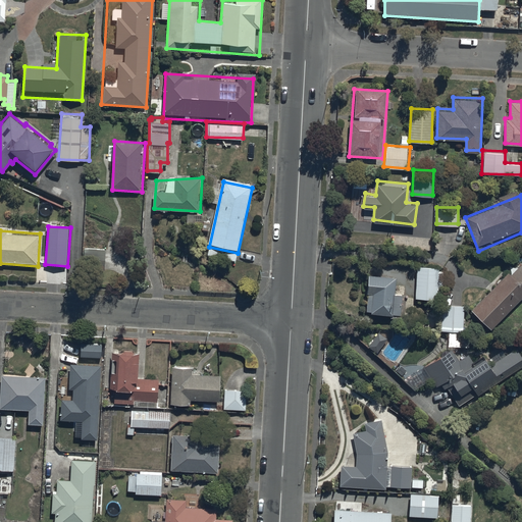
[(105,249),(85,248),(84,265),(104,266),(105,249)]
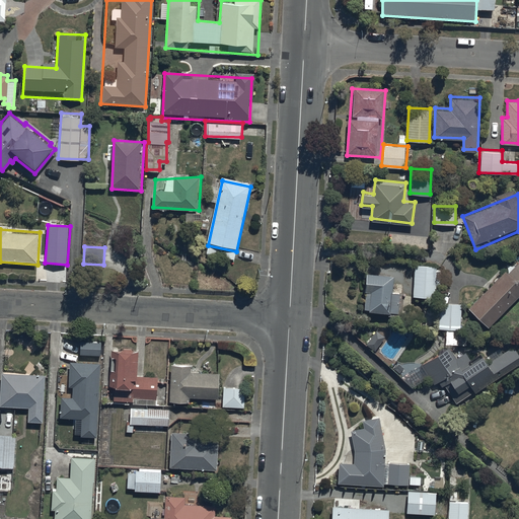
[(469,309),(492,329),(518,299),(518,262),(516,260),(469,309)]
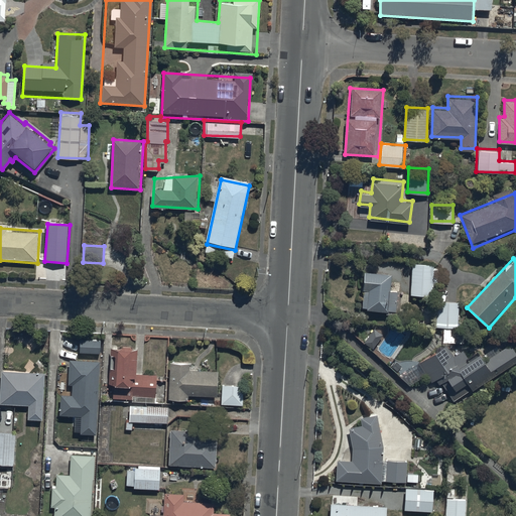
[(433,262),(412,261),(410,294),(431,295),(433,262)]
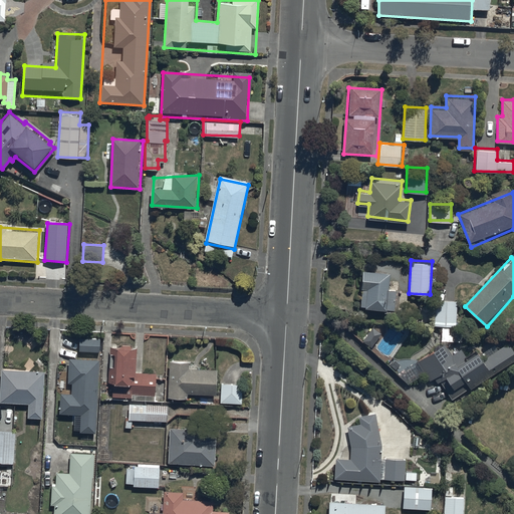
[(388,286),(389,271),(362,268),(360,287),(361,287),(359,305),(384,308),(383,312),(394,313),(397,287),(388,286)]
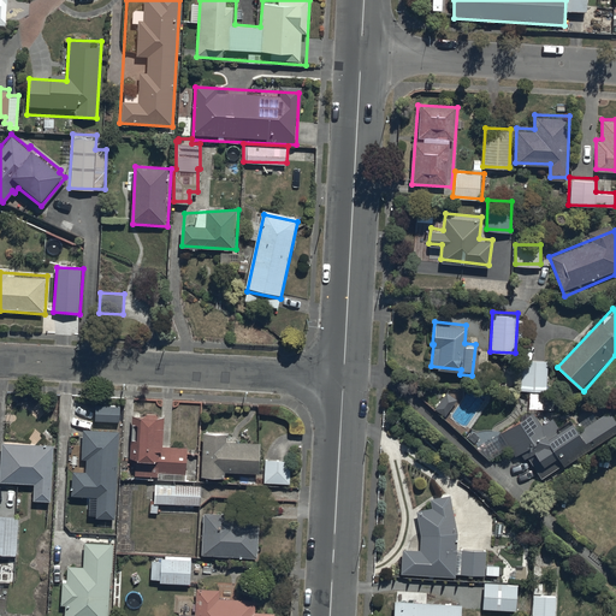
[(548,357),(521,357),(520,389),(548,389),(548,357)]
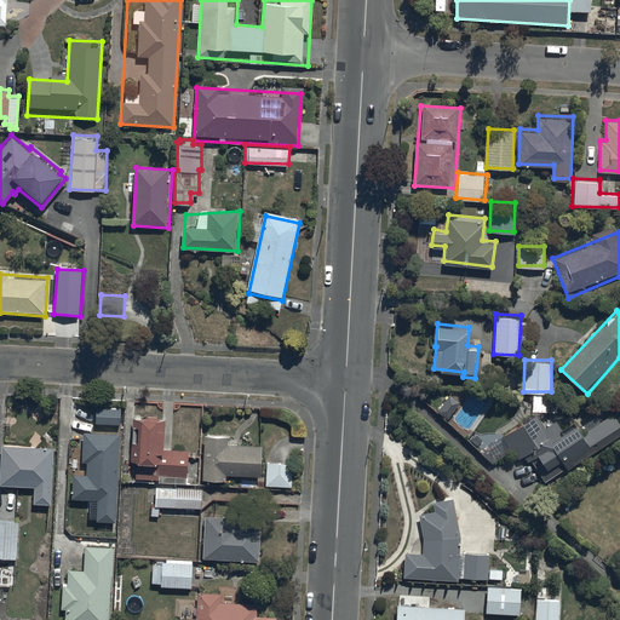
[(448,418),(459,399),(447,392),(436,411),(448,418)]
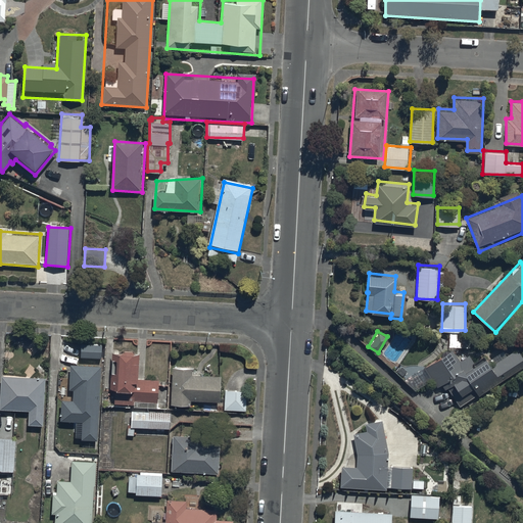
[(101,342),(81,341),(80,357),(101,358),(101,342)]
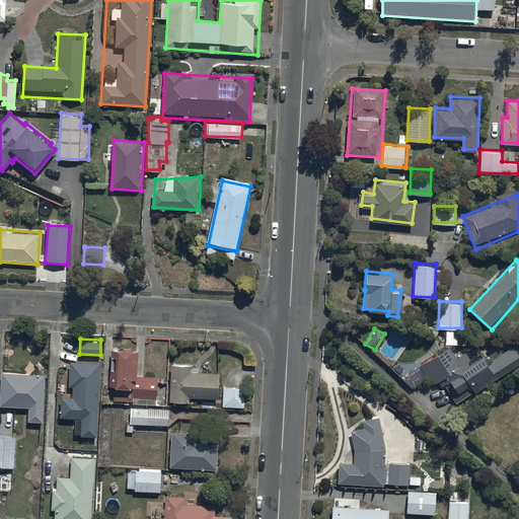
[(444,383),(455,401),(518,362),(518,352),(514,345),(488,361),(482,351),(470,358),(466,351),(456,356),(449,345),(421,362),(434,383),(438,380),(441,385),(444,383)]
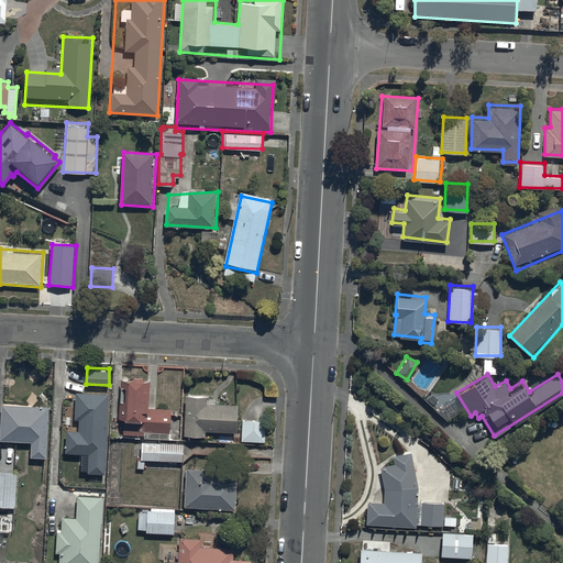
[(119,432),(170,438),(174,412),(148,409),(151,382),(124,379),(119,432)]
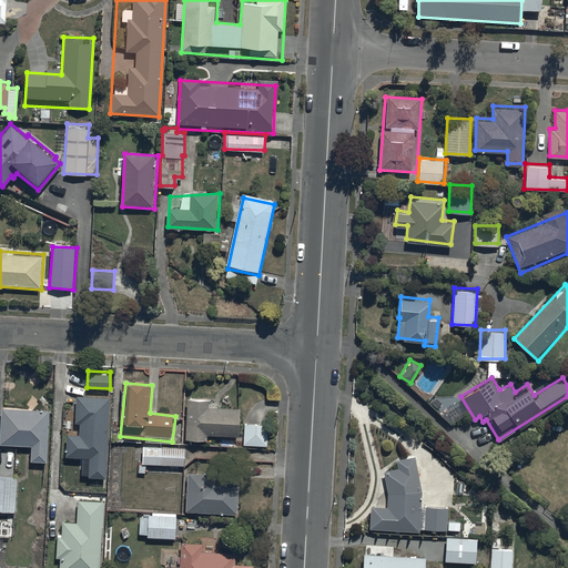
[(90,478),(104,479),(108,399),(73,398),(70,458),(91,459),(90,478)]
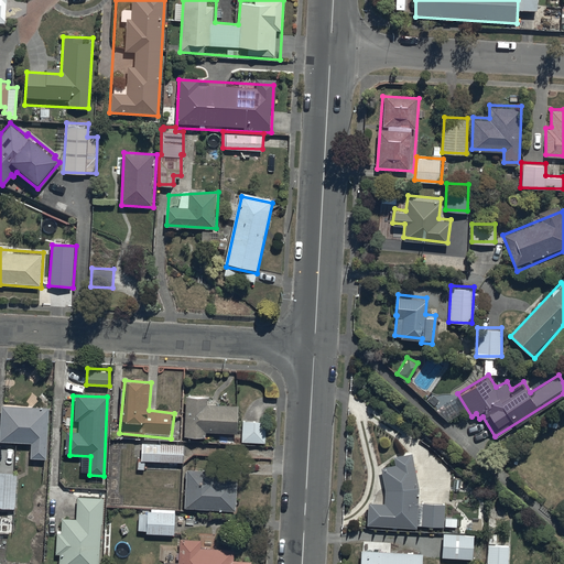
[(237,399),(186,398),(185,438),(236,440),(237,399)]
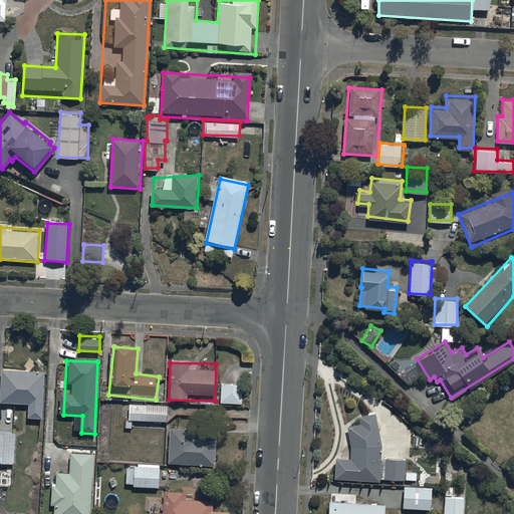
[(44,373),(4,370),(2,404),(29,406),(28,420),(41,421),(44,373)]
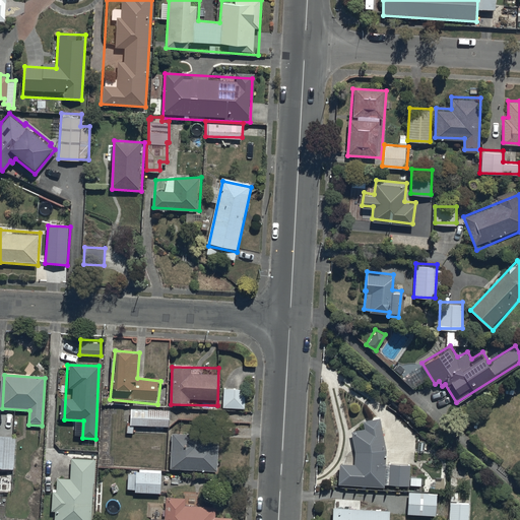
[(244,386),(222,386),(222,406),(244,406),(244,386)]
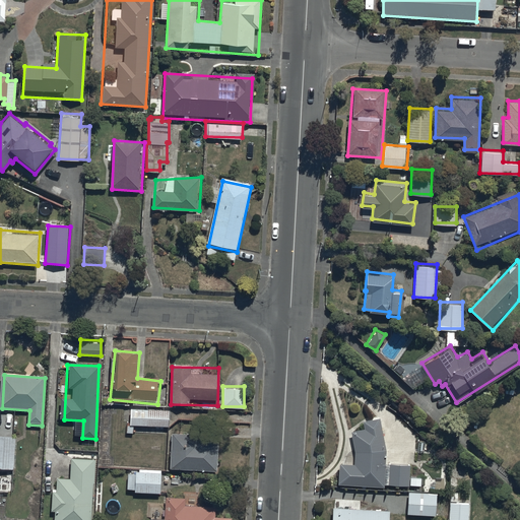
[(170,408),(130,406),(129,423),(126,423),(126,432),(133,432),(134,424),(169,426),(170,408)]
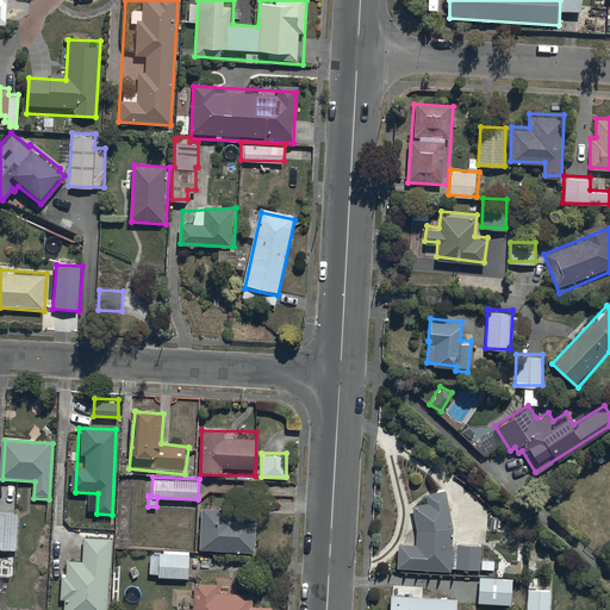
[(398,567),(453,572),(454,527),(447,491),(406,499),(414,533),(414,546),(399,545),(398,567)]
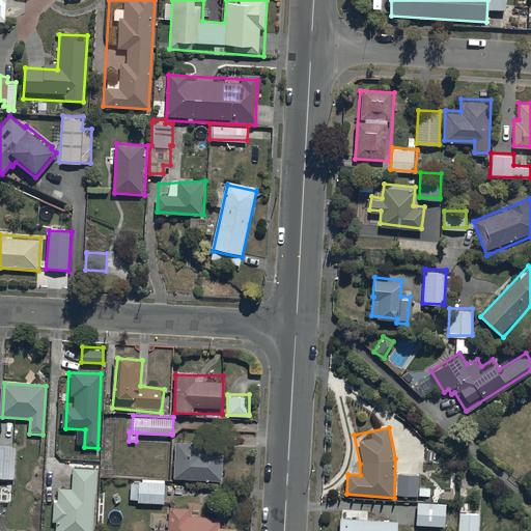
[(0,477),(14,478),(15,444),(0,443),(0,477)]
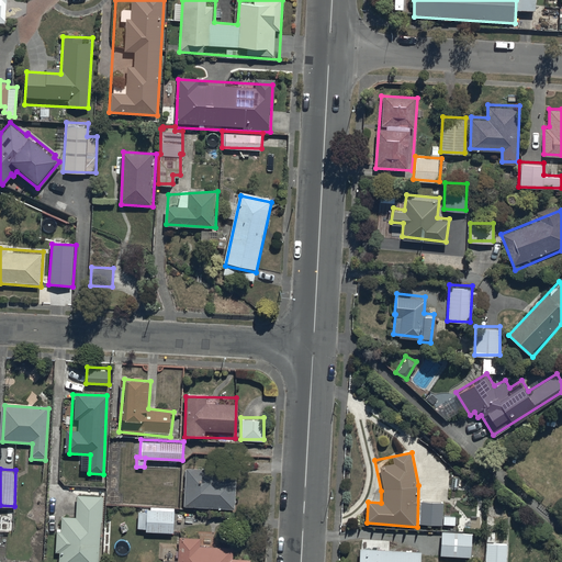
[(184,509),(236,510),(237,471),(186,469),(184,509)]
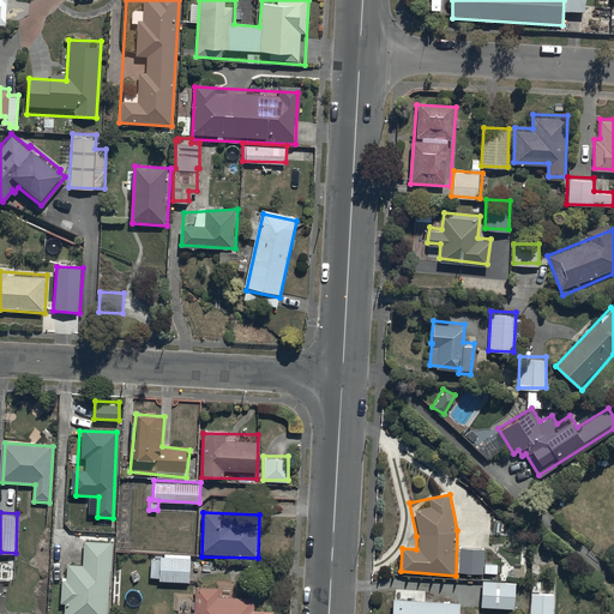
[(61,613),(107,613),(112,543),(84,542),(64,575),(61,613)]
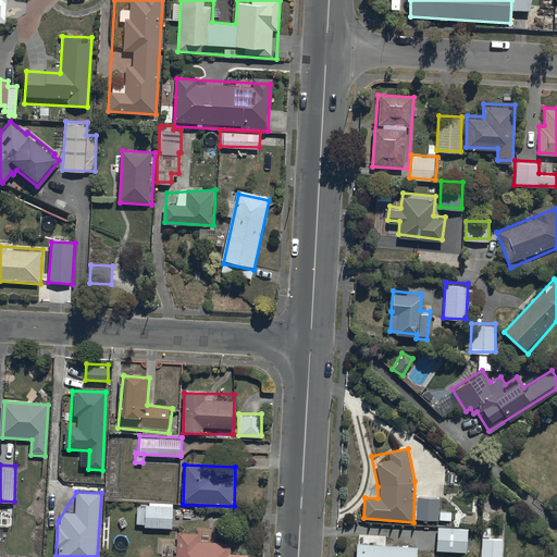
[(441,495),(418,494),(416,519),(450,521),(452,510),(440,509),(441,495)]
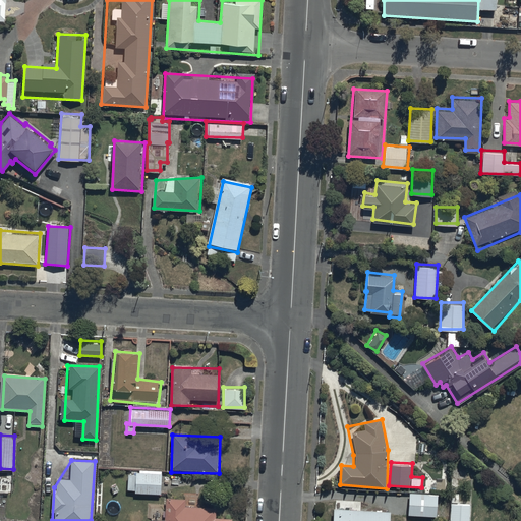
[(127,473),(127,487),(134,488),(134,491),(160,491),(161,471),(135,470),(135,473),(127,473)]
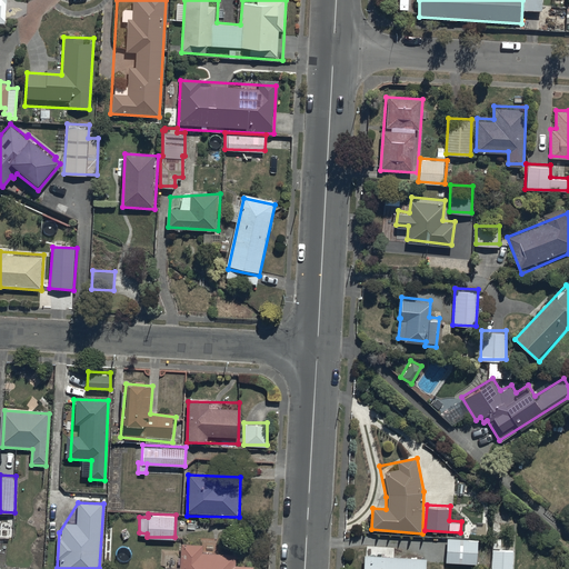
[(477,539),(446,537),(445,561),(476,562),(477,539)]
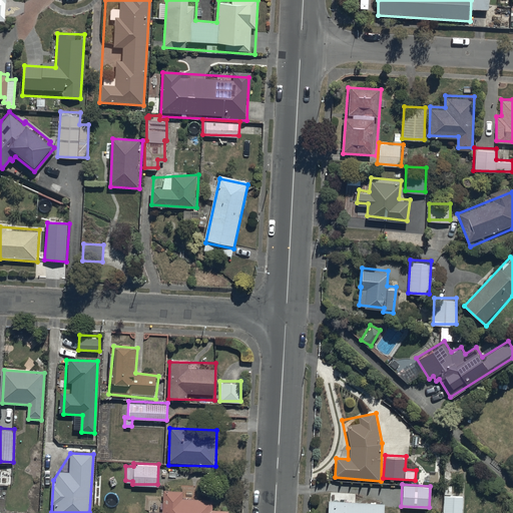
[(182,489),(162,488),(160,512),(227,512),(227,508),(211,507),(212,498),(181,496),(182,489)]
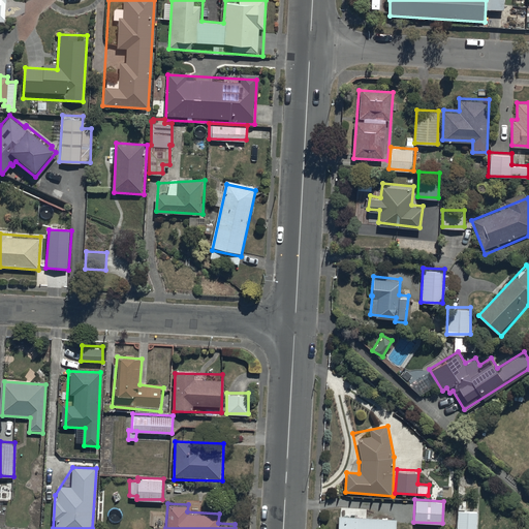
[(476,528),(477,509),(457,508),(456,528),(476,528)]
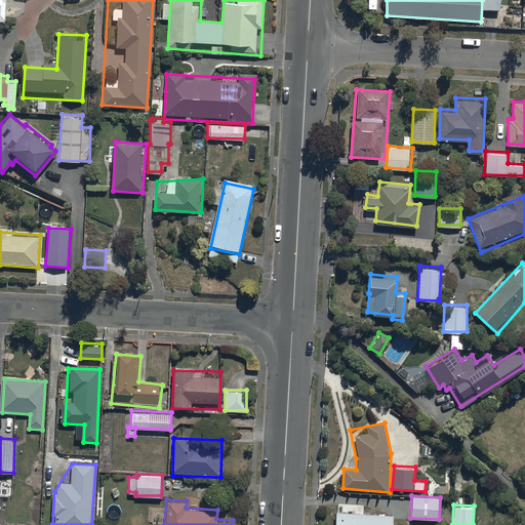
[(336,524),(394,524),(395,517),(337,514),(336,524)]
